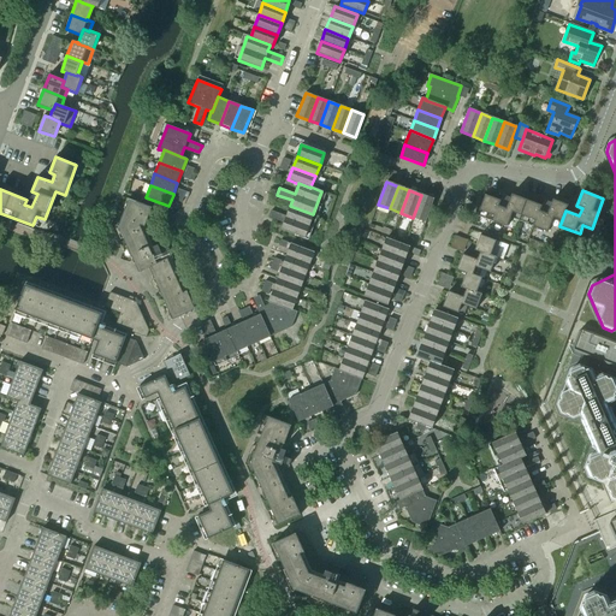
[(519,220),(526,200),(511,194),(505,209),(498,206),(501,201),(485,195),(477,215),(507,226),(510,218),(519,220)]
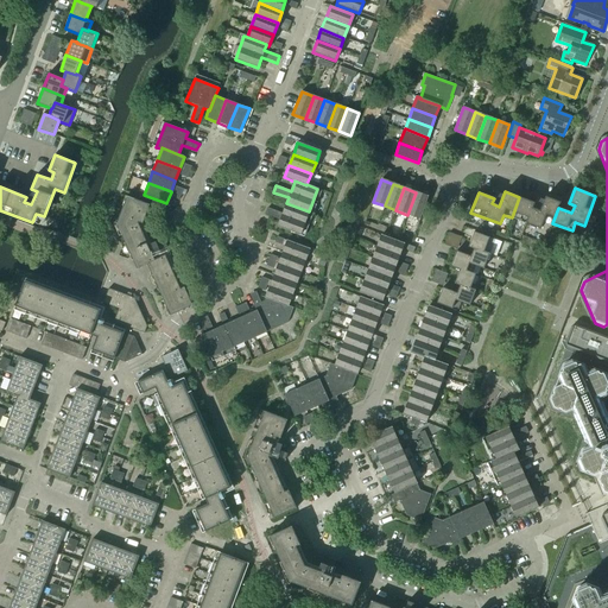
[(419,220),(428,196),(416,192),(407,215),(419,220)]
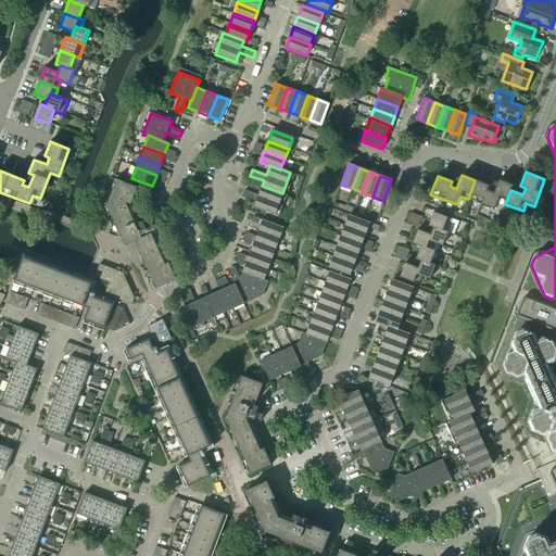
[(505,204),(510,190),(513,185),(498,180),(493,193),(487,190),(489,186),(475,180),(468,199),(494,210),(497,201),(505,204)]
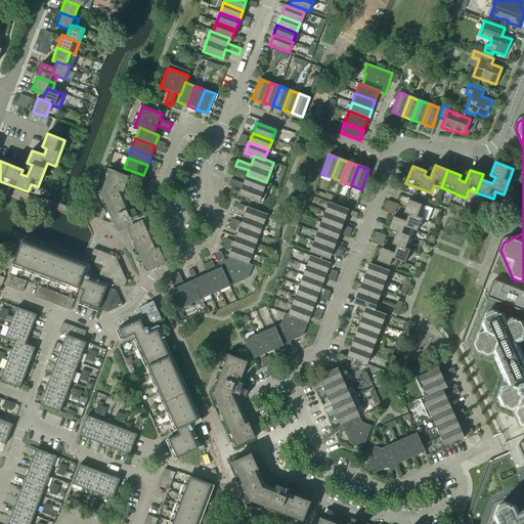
[(133,224),(119,192),(120,191),(123,192),(129,177),(113,171),(110,178),(106,177),(100,193),(108,210),(112,209),(114,215),(111,216),(118,232),(127,228),(131,237),(129,238),(128,239),(130,247),(132,247),(138,245),(139,248),(136,249),(143,265),(146,263),(148,266),(142,269),(141,271),(142,273),(166,263),(159,248),(156,250),(142,220),(133,224)]
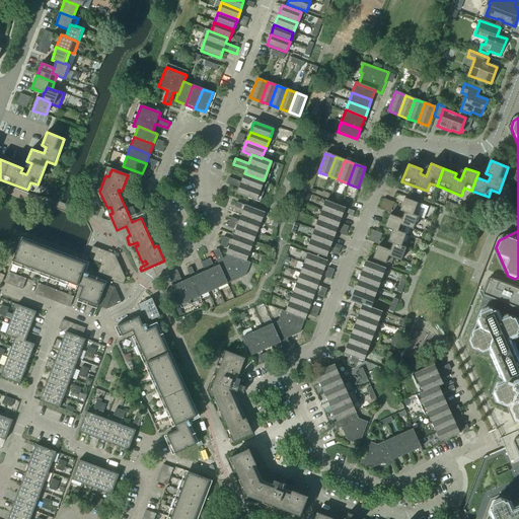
[(256,201),(264,180),(244,173),(241,182),(228,177),(226,183),(239,188),(237,194),(256,201)]
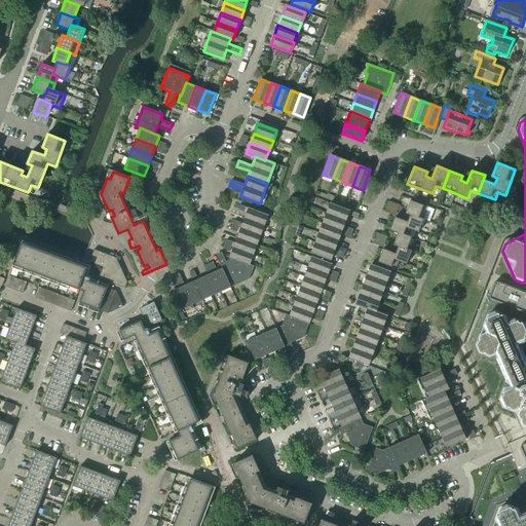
[(423,219),(427,208),(410,200),(405,214),(409,216),(410,215),(418,218),(423,219)]
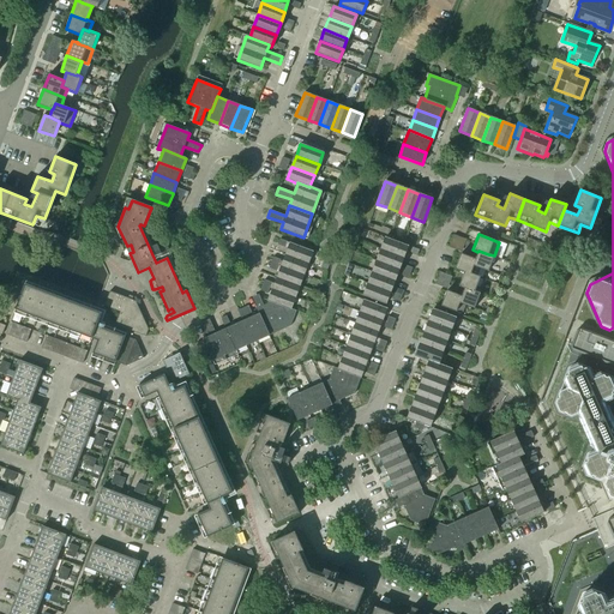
[(403,258),(408,246),(385,238),(380,250),(403,258)]
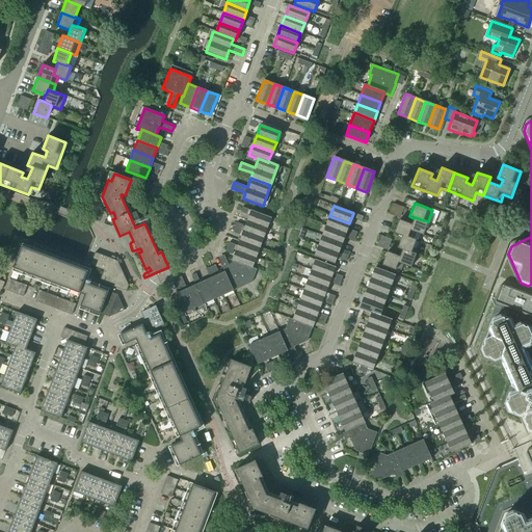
[(267,229),(270,218),(251,210),(247,220),(267,229)]
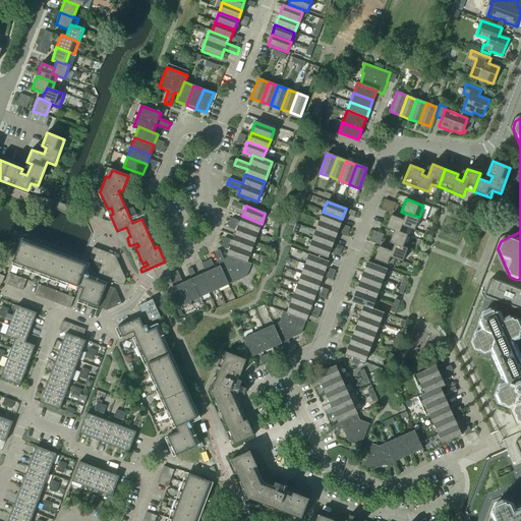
[(134,219),(145,215),(141,210),(135,213),(133,208),(129,209),(134,219)]
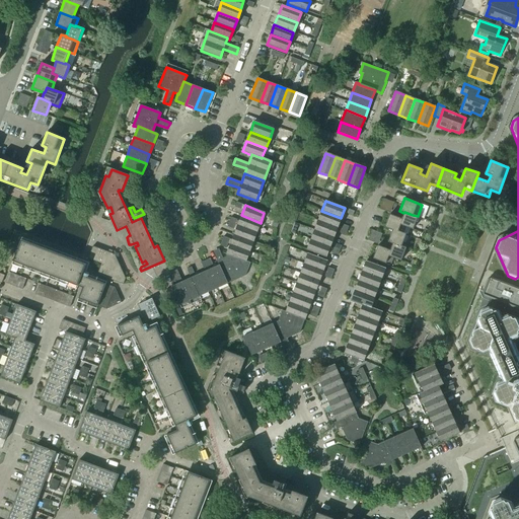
[(338,227),(341,218),(321,211),(318,220),(338,227)]
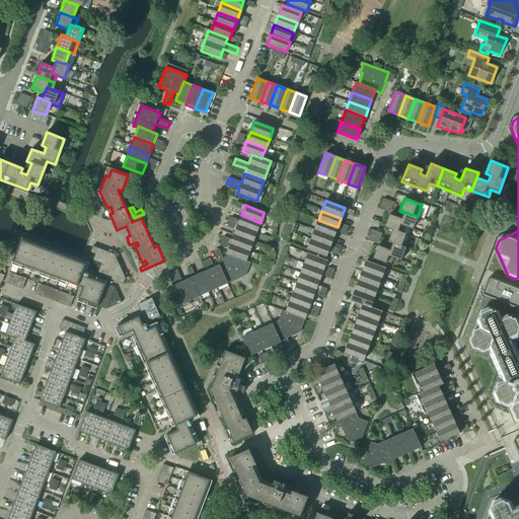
[(413,229),(418,216),(413,215),(404,212),(403,213),(401,219),(399,224),(404,226),(413,229)]
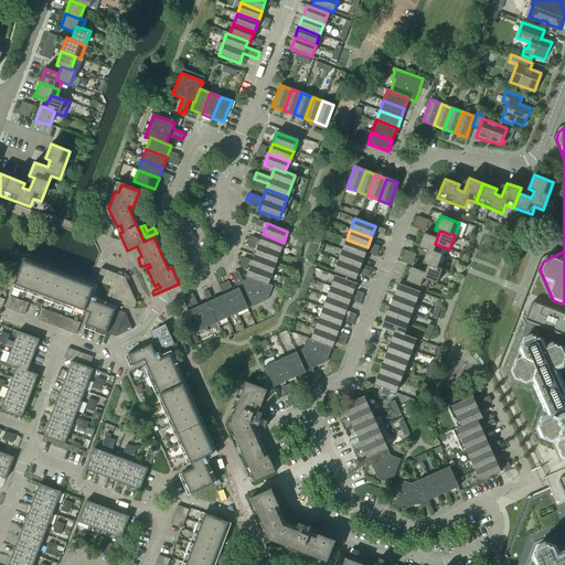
[(435,244),(437,238),(424,233),(418,247),(427,251),(438,254),(440,246),(435,244)]
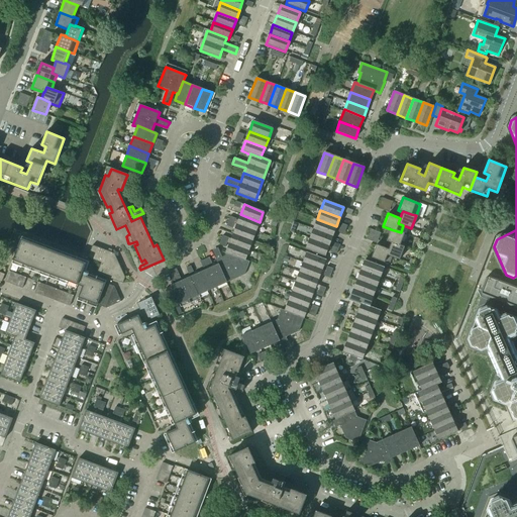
[(255,231),(260,222),(240,214),(236,224),(255,231)]
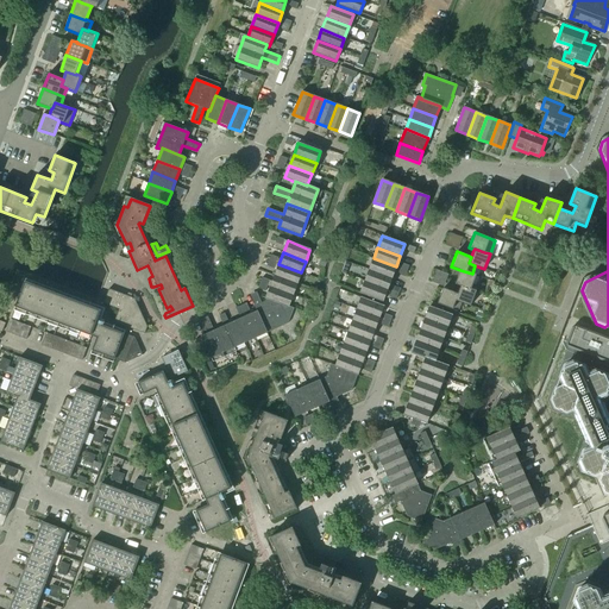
[(391,278),(396,267),(374,258),(369,270),(391,278)]
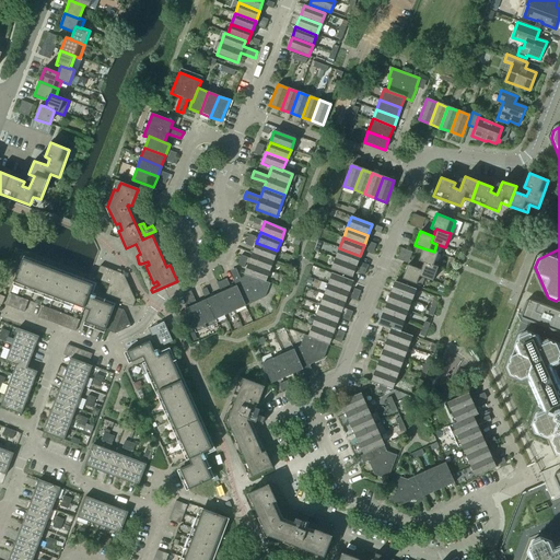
[(272,261),(277,251),(256,243),(253,254),(272,261)]
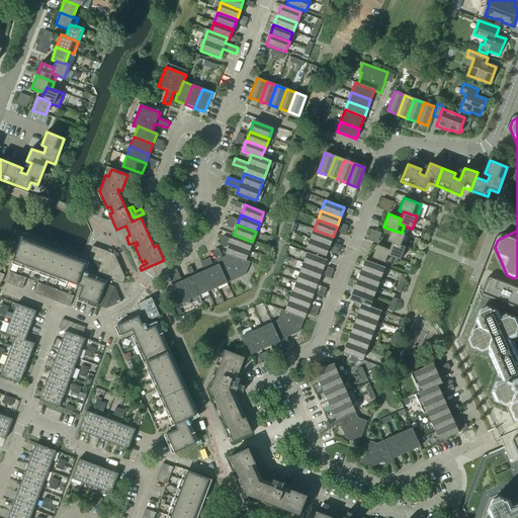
[(329,247),(333,237),(314,230),(310,239),(329,247)]
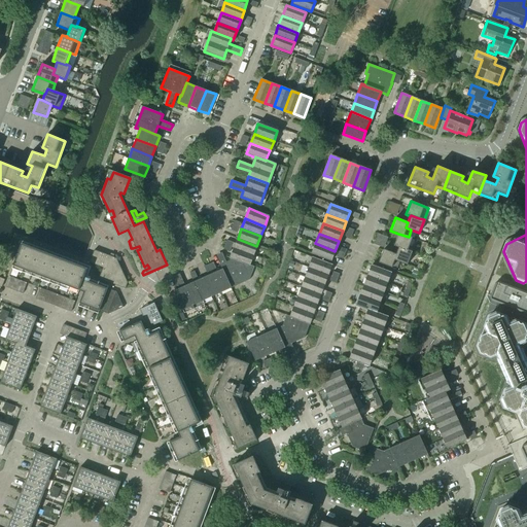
[(407,250),(408,250),(412,238),(409,237),(398,234),(393,246),(398,248),(398,247),(407,250)]
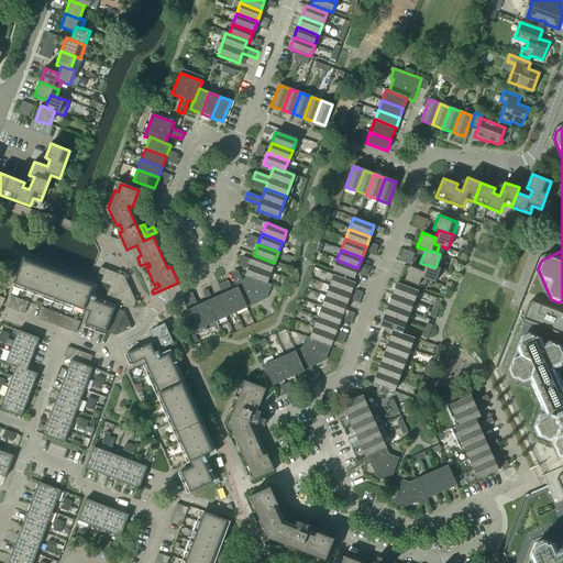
[(271,273),(274,263),(254,255),(250,265),(271,273)]
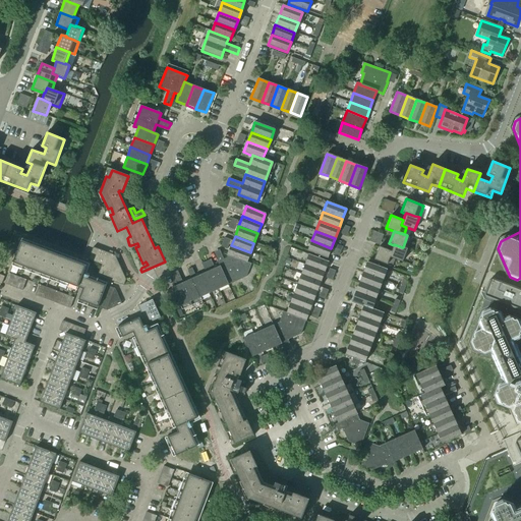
[(328,258),(331,248),(311,240),(307,250),(328,258)]
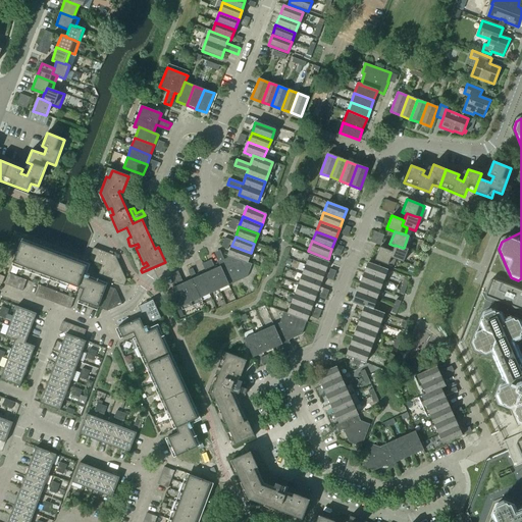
[(83,274),(87,266),(21,242),(13,263),(83,290),(77,303),(97,311),(98,308),(107,311),(121,305),(114,290),(88,278),(89,276),(83,274)]
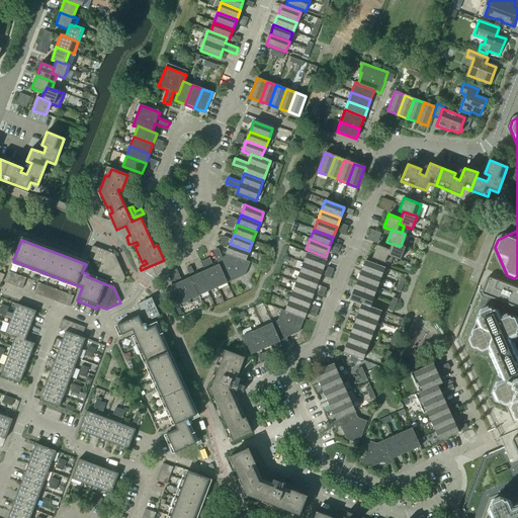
[(400,260),(405,247),(401,246),(400,246),(392,243),(392,244),(389,250),(386,255),(393,257),(400,260)]
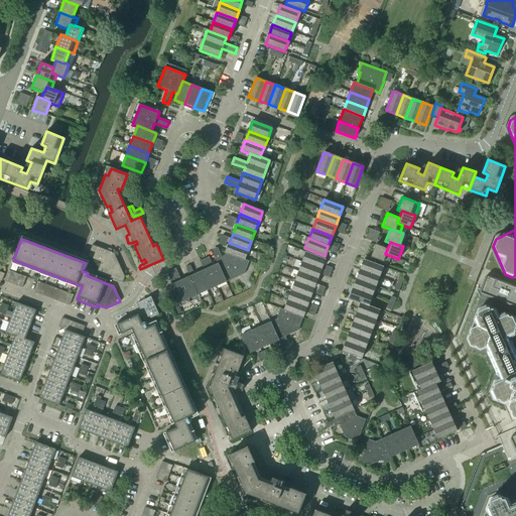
[(244,259),(248,250),(229,243),(225,253),(244,260),(244,259)]
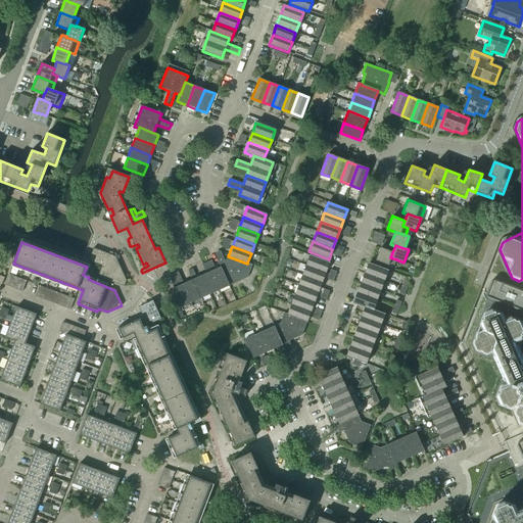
[(396,259),(390,257),(392,252),(380,247),(375,260),(393,268),(396,259)]
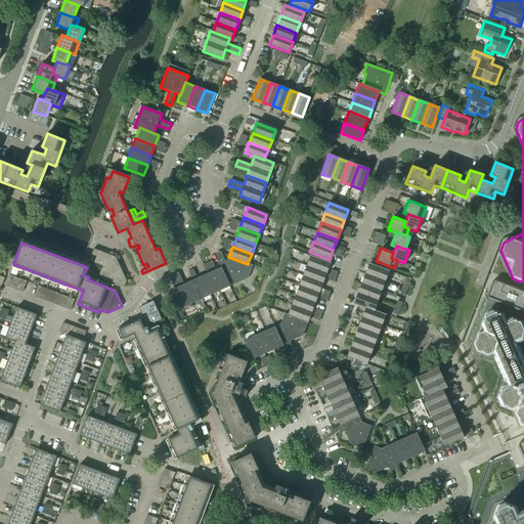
[(126,281),(116,257),(93,249),(89,261),(102,266),(98,277),(124,287),(126,281)]
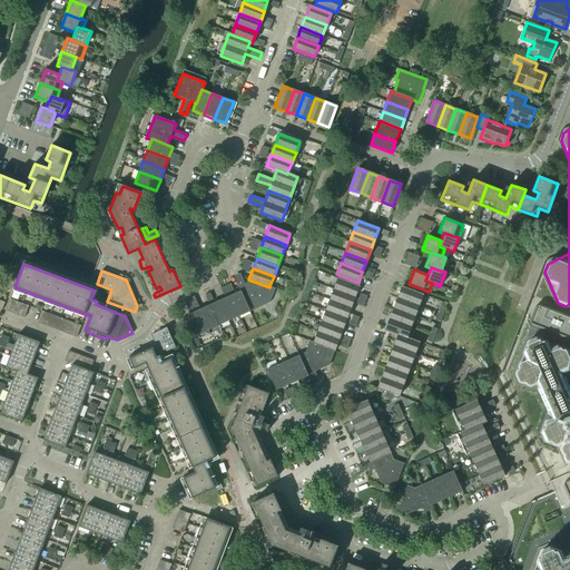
[(355,297),(359,286),(337,278),(334,290),(355,297)]
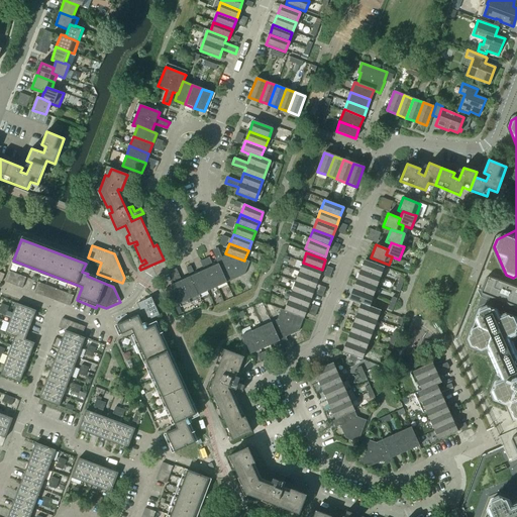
[(244,275),(249,262),(244,260),(244,261),(225,253),(224,255),(215,260),(217,264),(226,283),(244,275)]
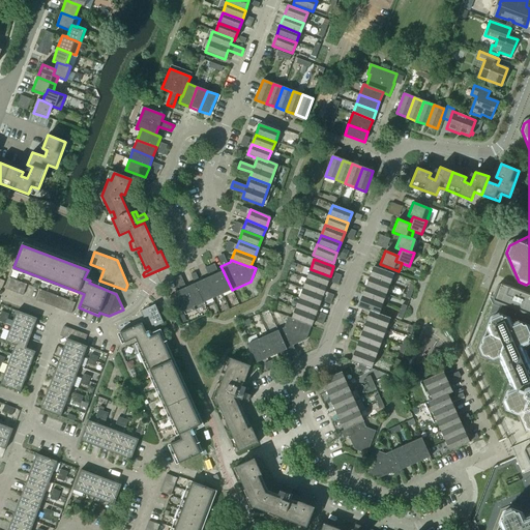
[(389,284),(393,273),(374,266),(370,276),(389,284)]
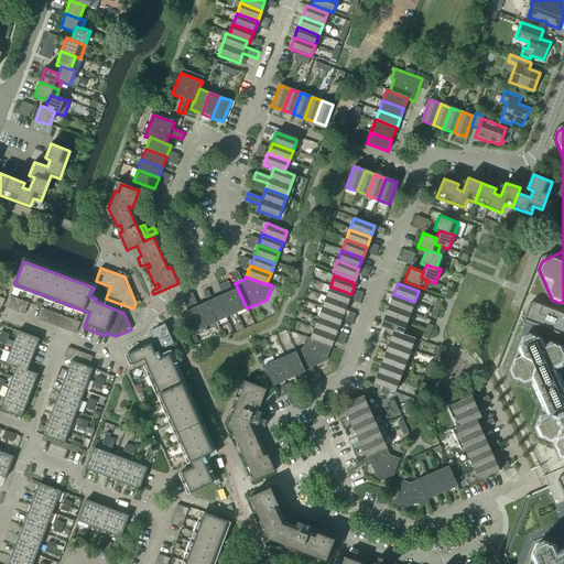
[(347,305),(351,294),(331,286),(326,296),(347,305)]
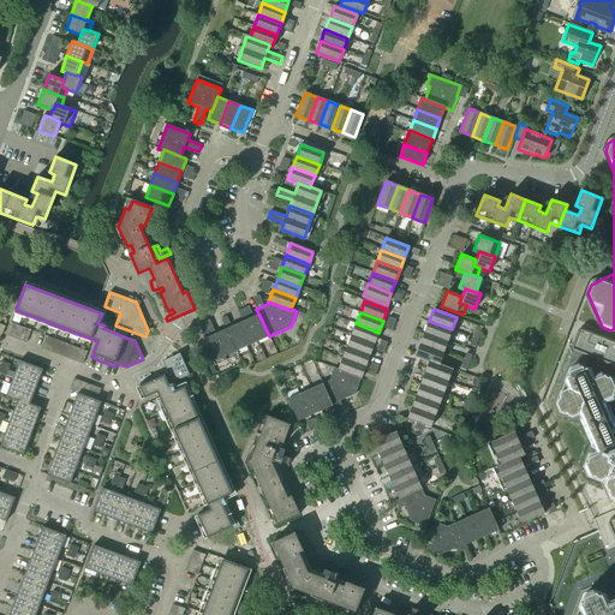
[(269,336),(258,314),(248,318),(258,341),(269,336)]
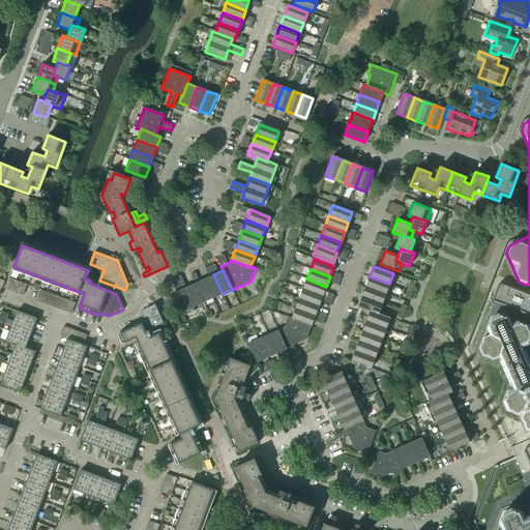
[(223,294),(213,274),(204,280),(212,298),(223,294)]
